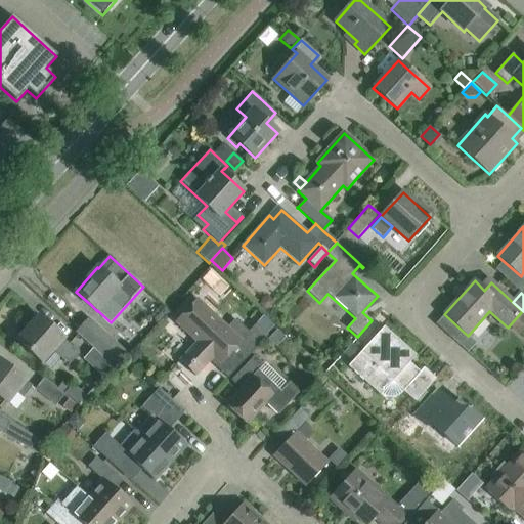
[(247,358),(269,334),(256,321),(249,329),(235,316),(227,324),(199,298),(176,322),(197,342),(182,357),(199,373),(213,357),(220,364),(235,347),(247,358)]
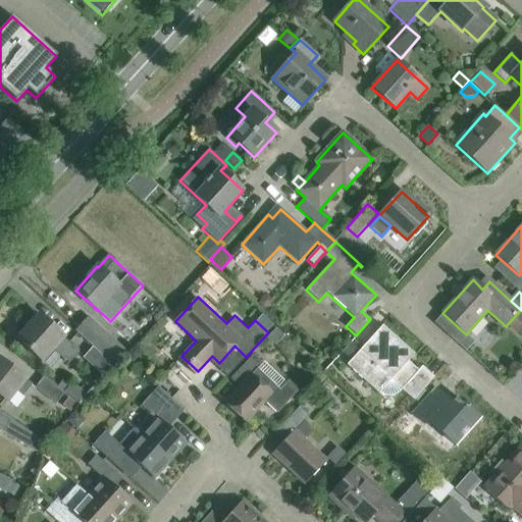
[(521,308),(521,310),(508,325),(516,333),(521,326),(521,308)]
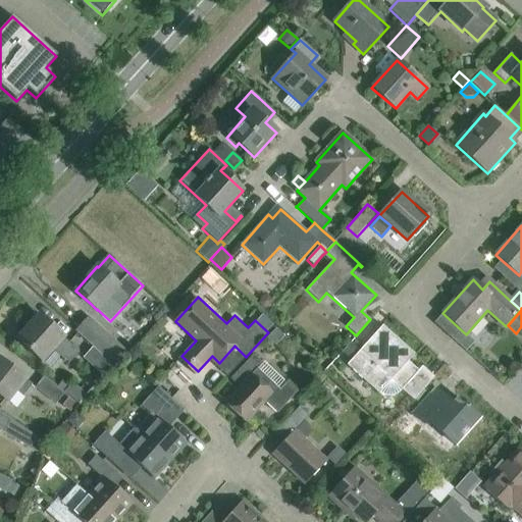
[(63,337),(54,328),(39,315),(35,312),(24,323),(29,326),(17,340),(41,361),(52,349),(68,364),(79,353),(63,337)]
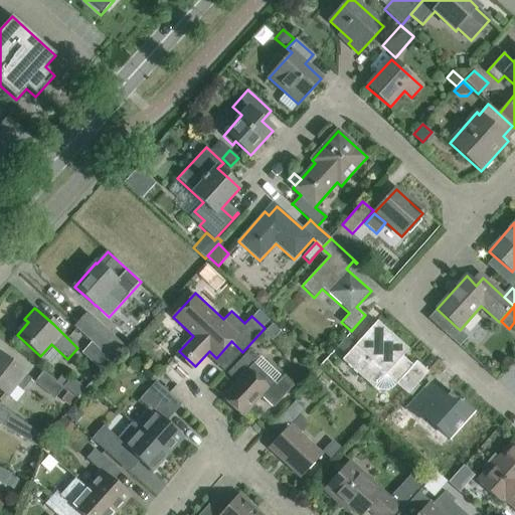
[(113,337),(88,314),(75,327),(101,350),(113,337)]
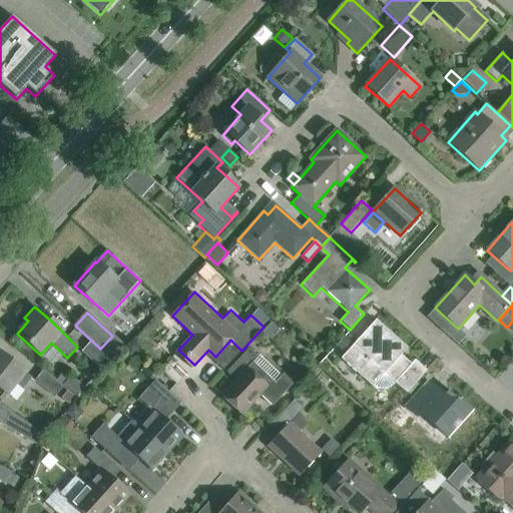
[(411,365),(399,354),(394,350),(401,343),(376,320),(362,335),(341,358),(372,387),(373,387),(378,392),(381,392),(383,392),(386,392),(388,391),(391,389),(396,384),(406,394),(413,386),(427,371),(415,361),(411,365)]
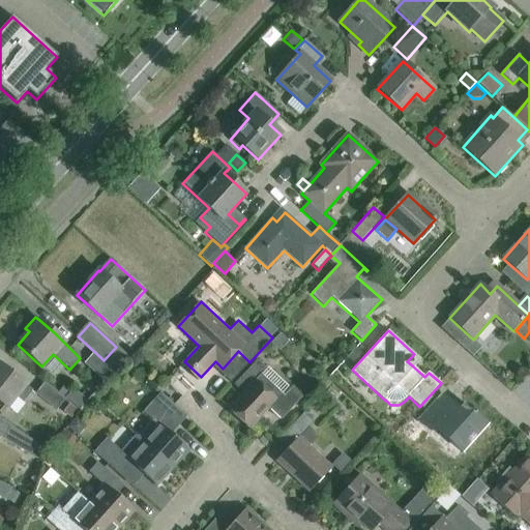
[(280,334),(270,344),(280,352),(288,342),(280,334)]
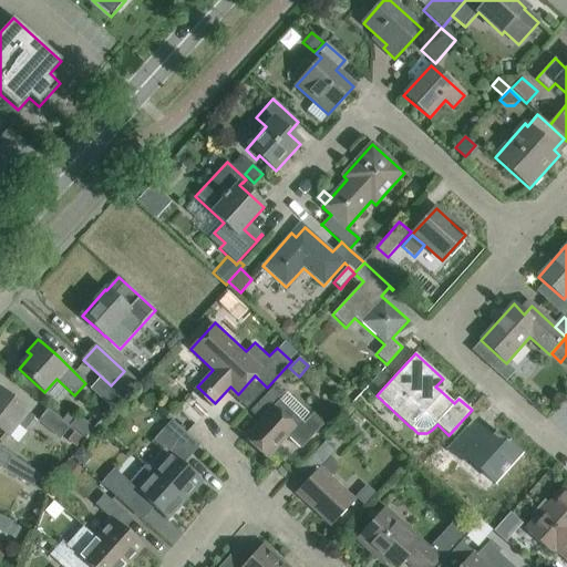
[(381,371),(371,382),(380,391),(391,380),(381,371)]
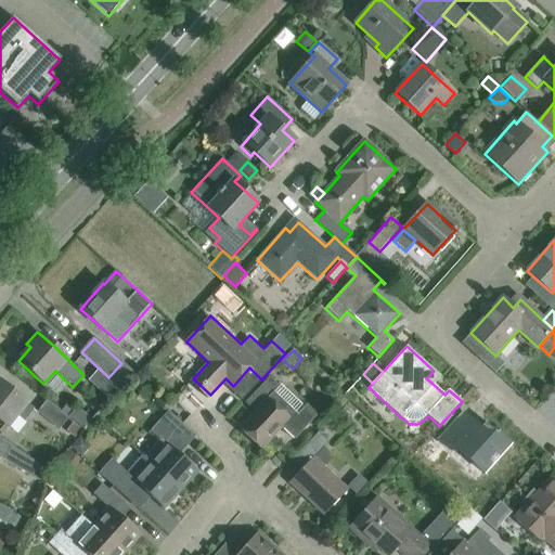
[(121,391),(99,370),(88,381),(111,402),(121,391)]
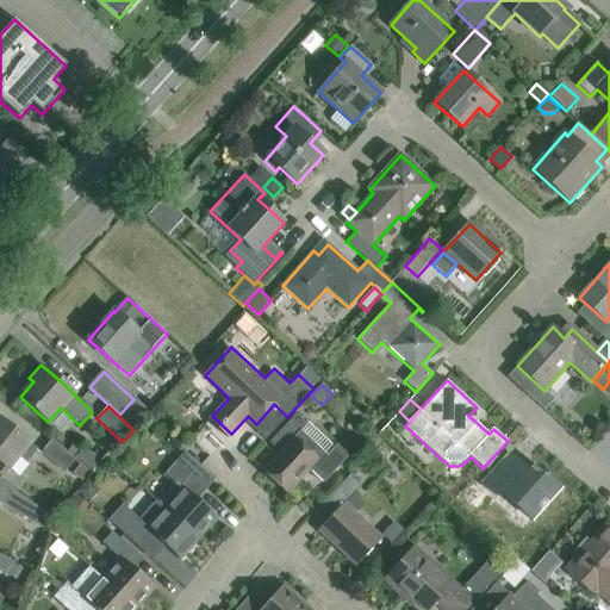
[(307,424),(296,414),(269,443),(274,440),(284,448),(262,471),(291,498),(292,497),(287,493),(309,470),(324,483),(348,456),(336,446),(327,455),(300,431),(307,424)]
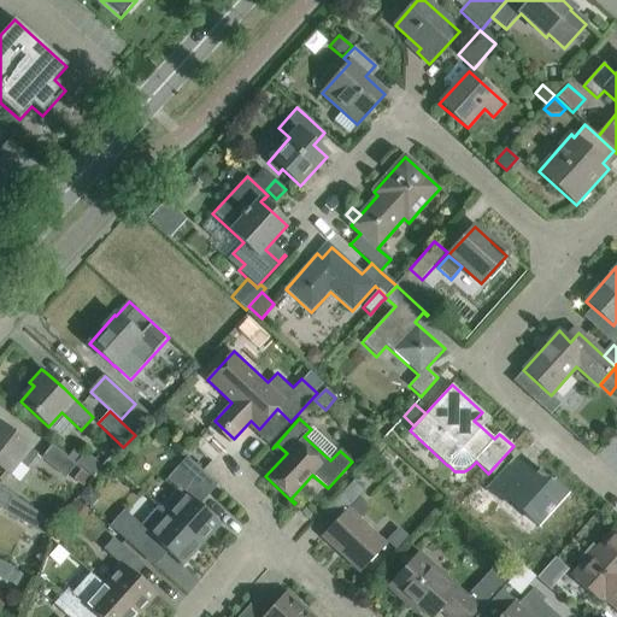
[(37,454),(16,438),(0,424),(0,468),(9,475),(18,462),(28,469),(37,454)]
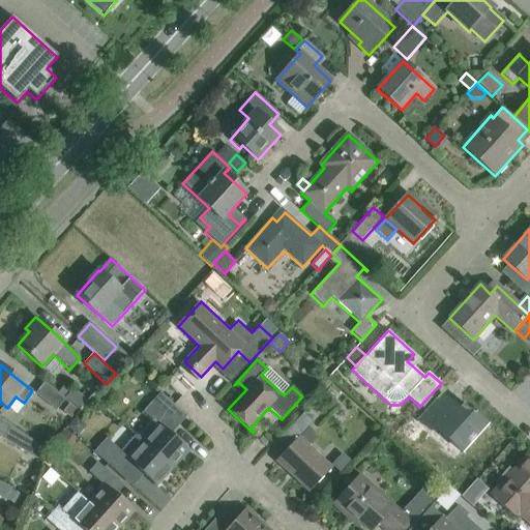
[(65,399),(43,382),(35,393),(57,410),(65,399)]
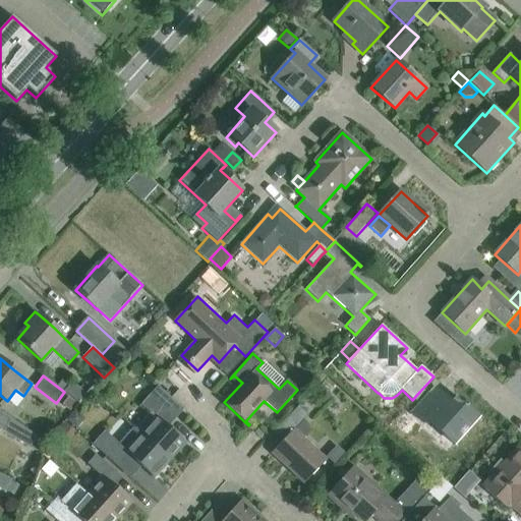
[(80,404),(88,396),(71,384),(64,392),(80,404)]
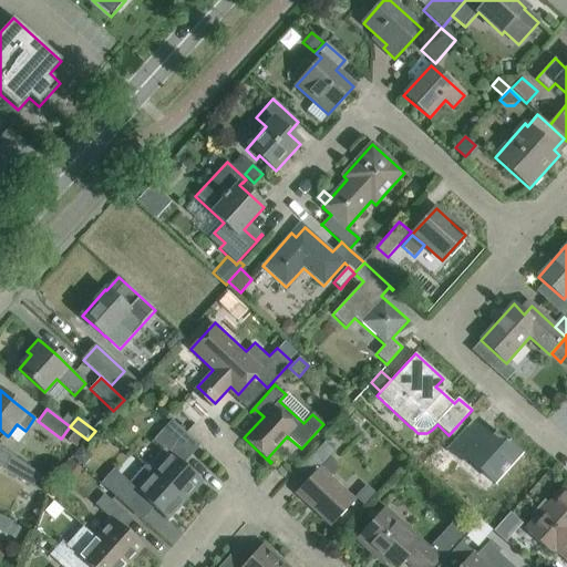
[(200,445),(172,420),(154,441),(164,450),(147,467),(185,502),(203,483),(177,461),(186,451),(191,456),(200,445)]
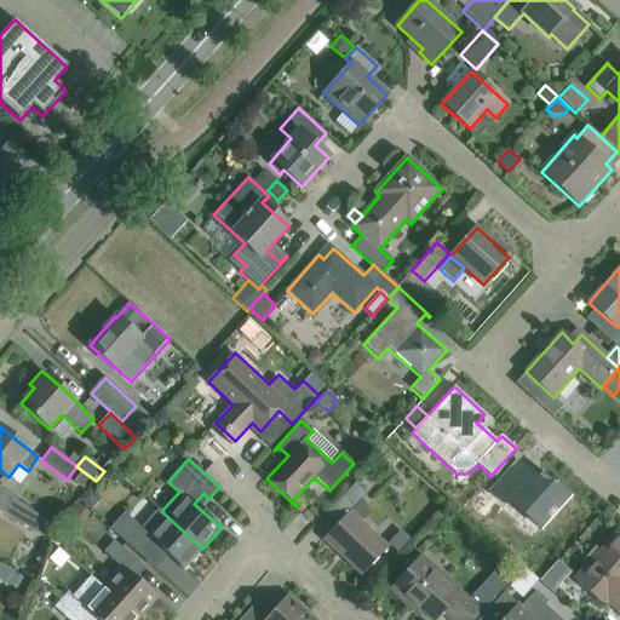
[(569,497),(555,483),(556,482),(552,478),(551,480),(544,474),(535,482),(529,477),(532,475),(517,461),(501,478),(489,492),(504,504),(509,499),(540,529),(554,515),(569,497)]
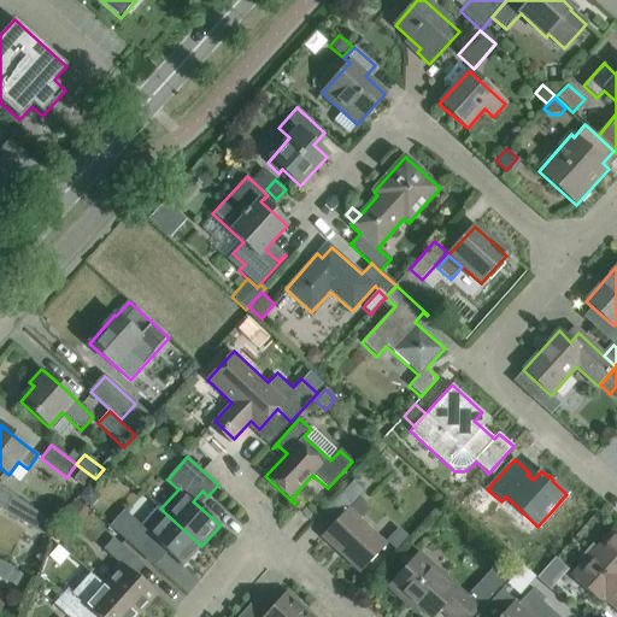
[(82,470),(74,480),(83,487),(90,479),(82,470)]
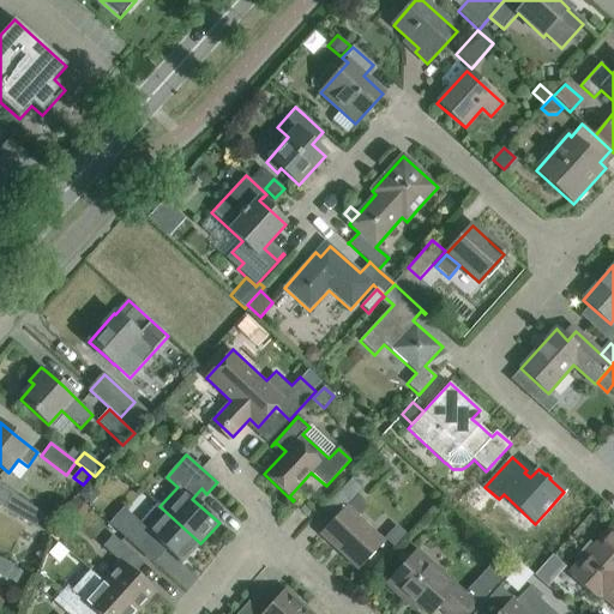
[(348,503),(362,488),(350,477),(337,491),(348,503)]
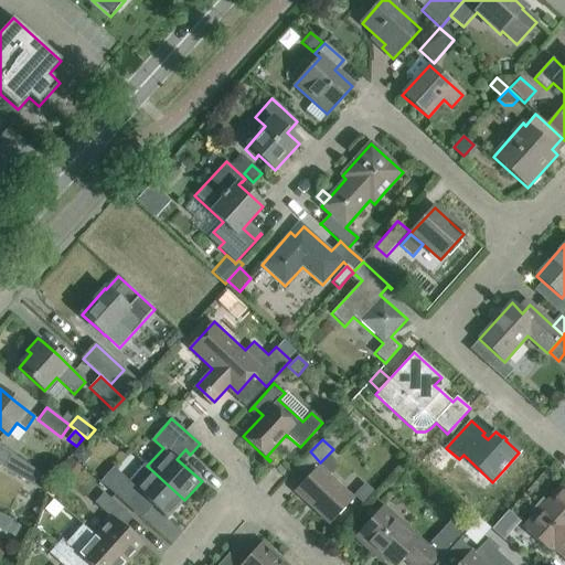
[(81,446),(72,456),(82,466),(92,455),(81,446)]
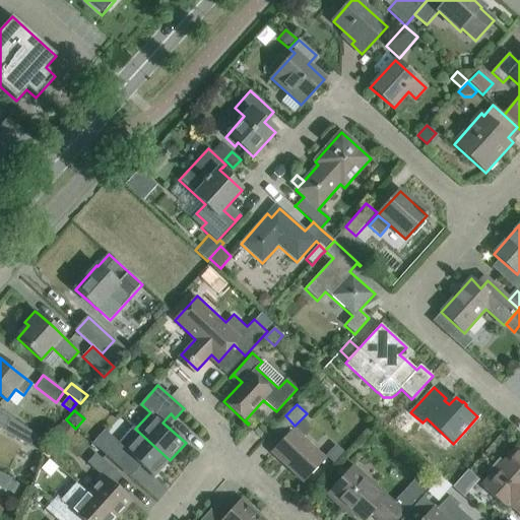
[(30,448),(38,435),(10,418),(2,432),(30,448)]
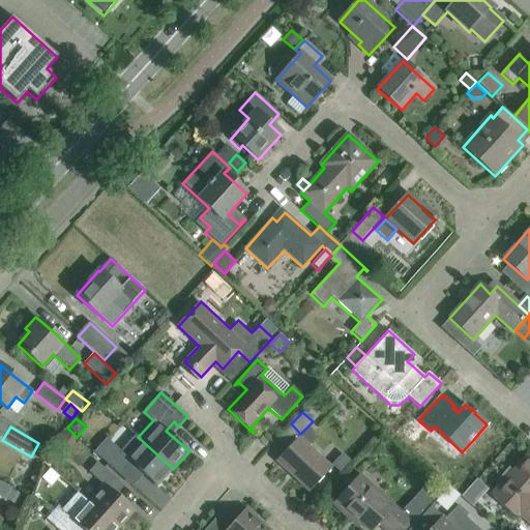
[(67,428),(56,440),(65,449),(77,437),(67,428)]
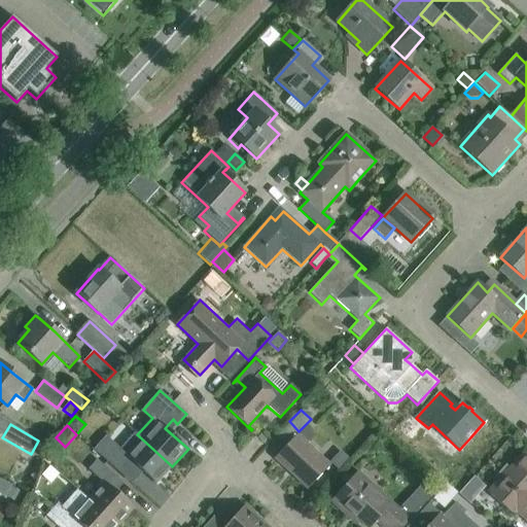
[(172,466),(137,434),(123,451),(106,435),(94,450),(116,470),(128,457),(156,484),(172,466)]
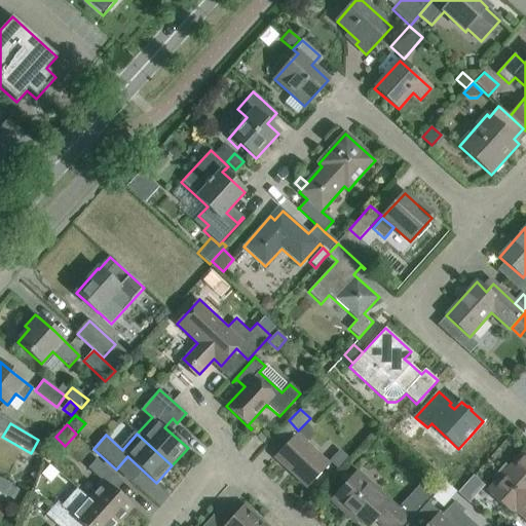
[(330,464),(296,434),(274,457),(307,488),(330,464)]
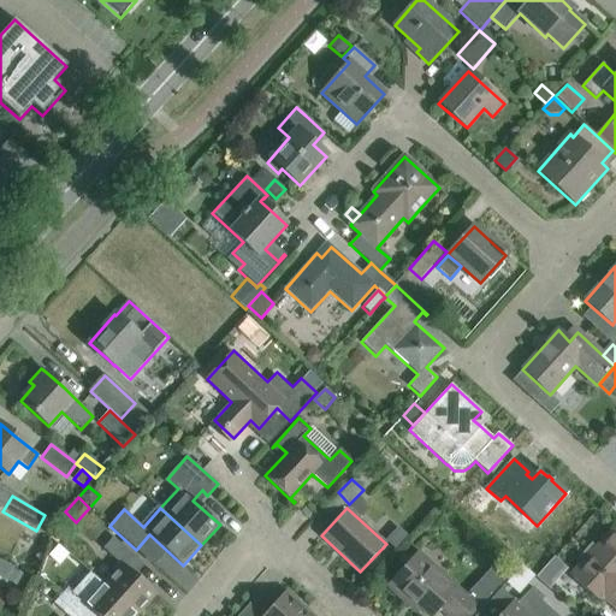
[(45,515),(36,531),(49,538),(55,521),(45,515)]
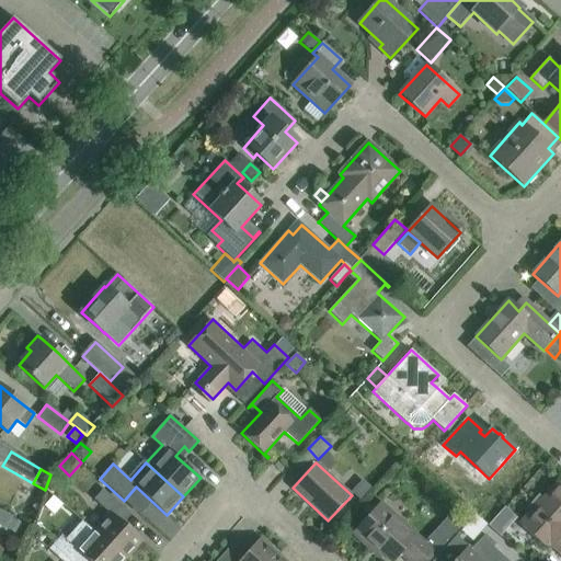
[(560,479),(541,499),(538,496),(528,507),(531,511),(519,524),(547,549),(551,545),(560,553),(560,479)]
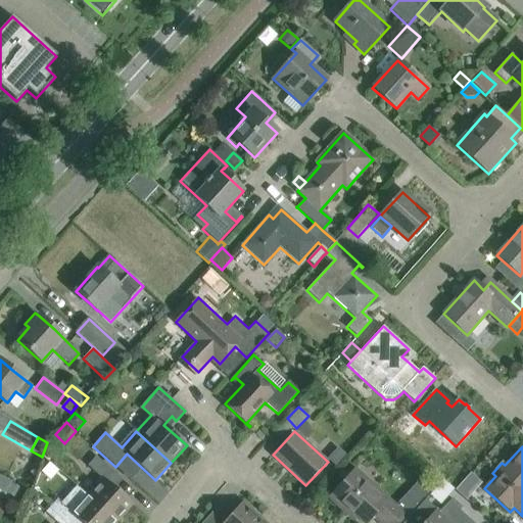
[(133,506),(110,485),(119,476),(97,457),(88,466),(102,478),(87,494),(117,522),(133,506)]
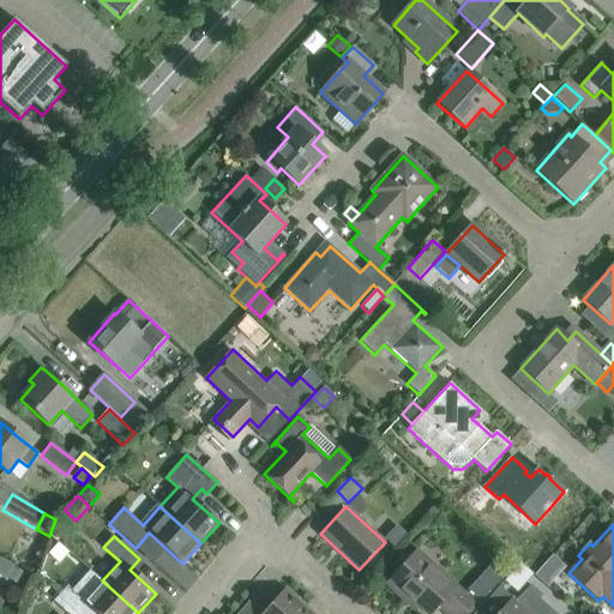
[(462,613),(474,602),(441,572),(438,577),(414,554),(403,566),(386,584),(403,599),(407,596),(426,613),(431,613),(438,606),(446,613),(462,613)]
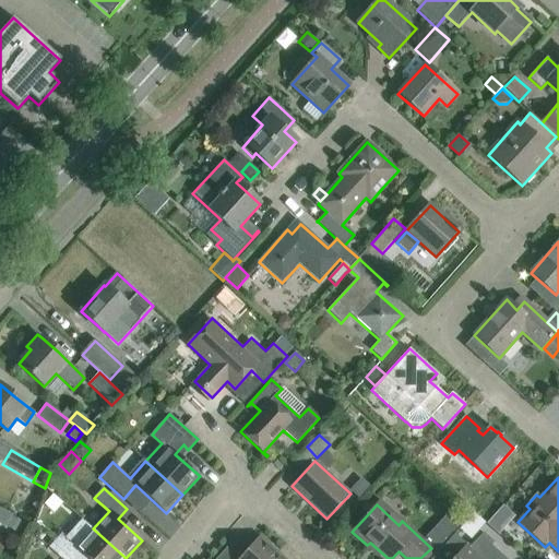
[(504,506),(487,524),(498,534),(515,515),(504,506)]
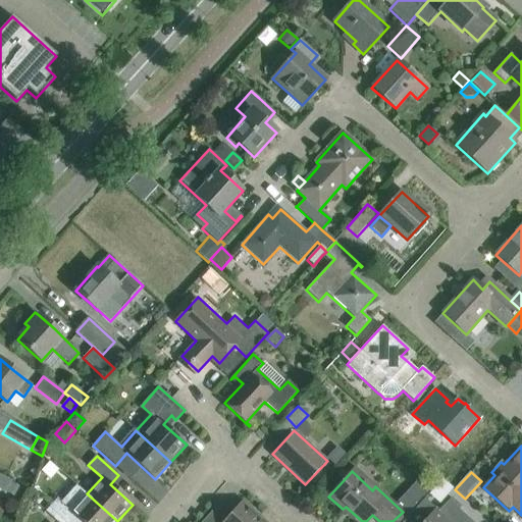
[(11,481),(0,474),(0,489),(5,492),(11,481)]
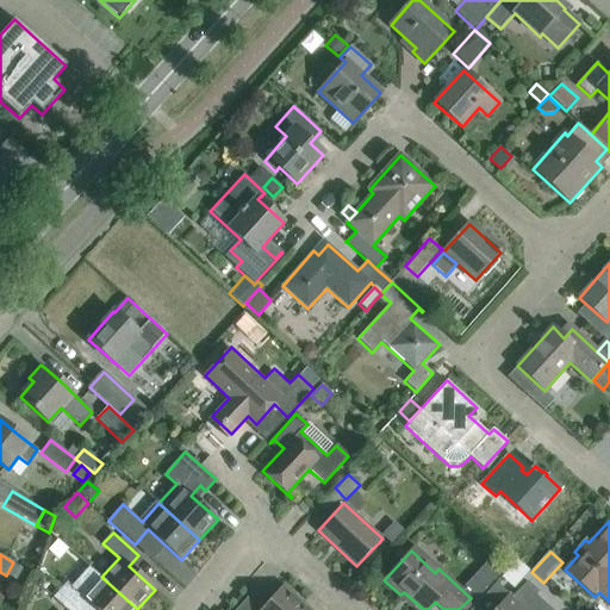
[(479,573),(493,586),(497,583),(506,572),(492,559),(479,573)]
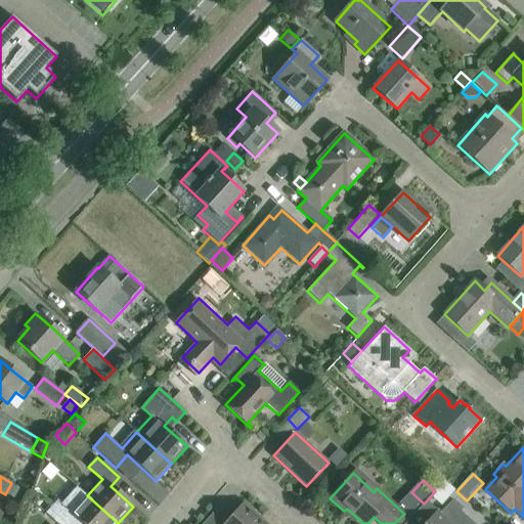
[(117,523),(118,523),(87,495),(72,513),(57,500),(49,510),(64,523),(73,523),(78,519),(83,523),(117,523)]
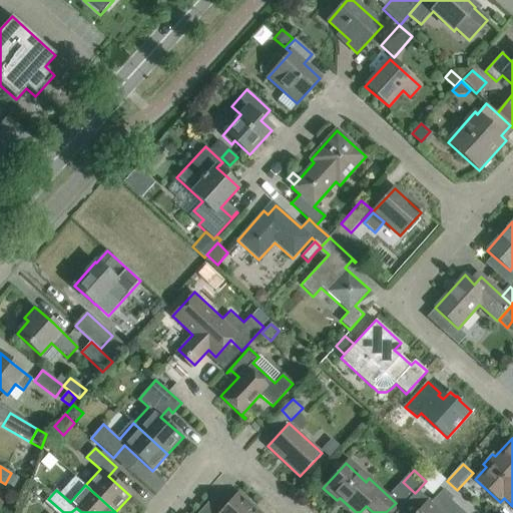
[(464,512),(451,501),(440,490),(430,501),(418,490),(415,493),(406,502),(396,512),(464,512)]
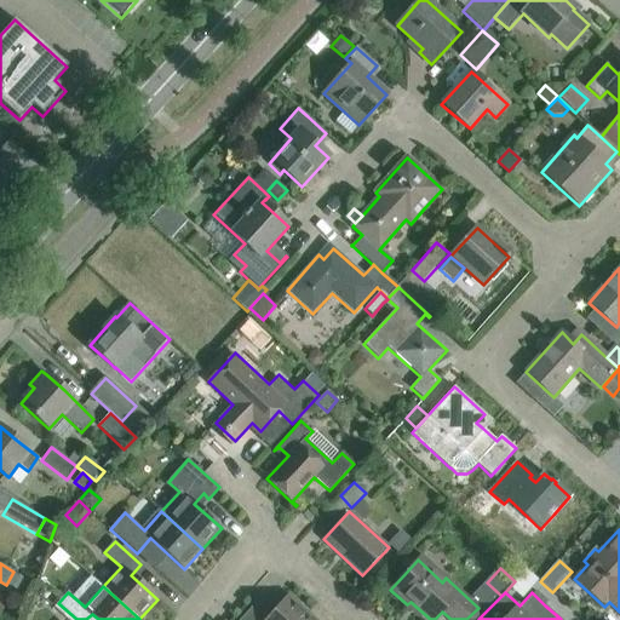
[(299,619),(306,612),(288,595),(269,616),(254,604),(240,619),(299,619)]
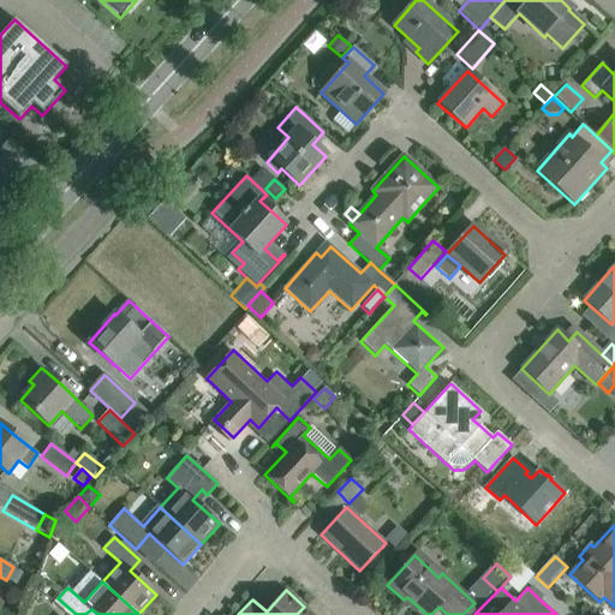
All buildings are outlined.
